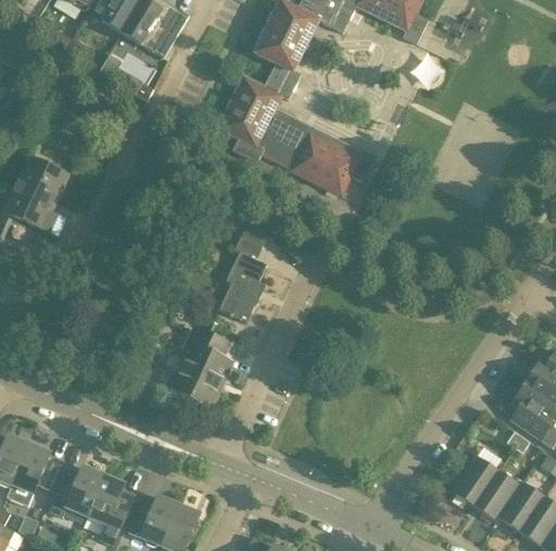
[(68,0),(84,9),(89,0),(68,0)]
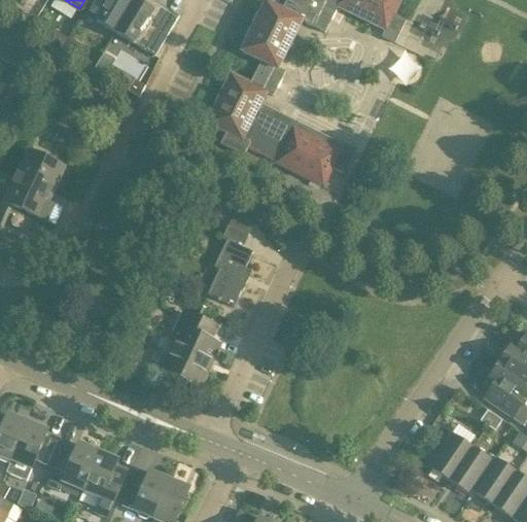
[(114,30),(132,0),(92,0),(85,11),(114,30)]
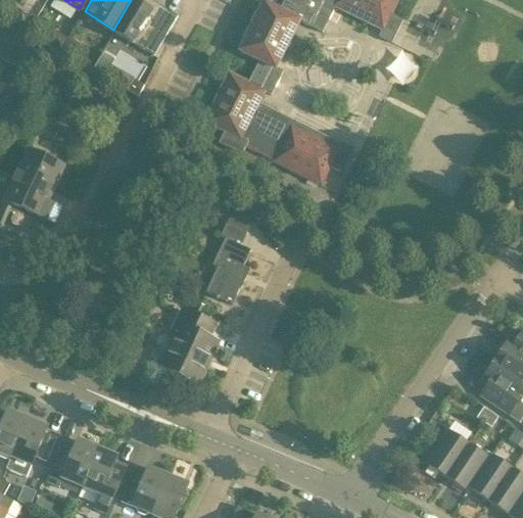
[(153,53),(165,32),(177,13),(154,0),(150,0),(147,5),(139,0),(131,0),(113,30),(153,53)]
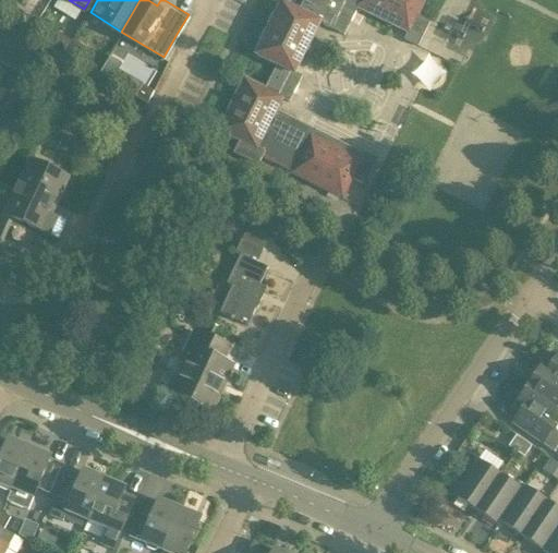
[(416,44),(429,17),(416,12),(422,0),(306,0),(302,10),(282,0),(279,0),(254,51),(276,62),(265,85),(243,74),(217,127),(239,137),(232,149),(257,163),(265,148),(257,145),(273,113),(310,132),(291,168),(342,193),(352,173),(364,179),(376,154),(363,147),(363,148),(276,106),(282,94),(290,97),(301,74),(293,71),(319,19),(342,29),(355,3),(408,29),(404,37),(416,44)]
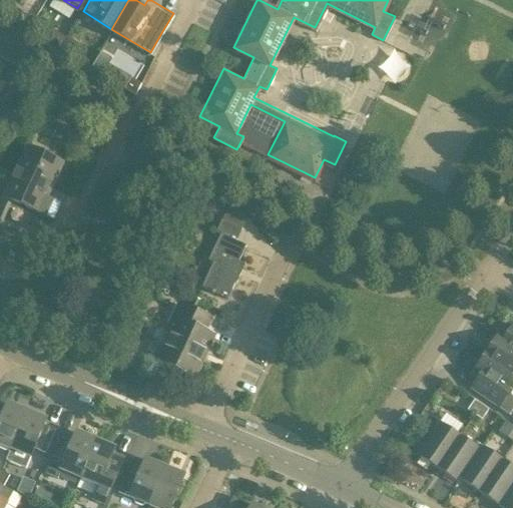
[(26,23),(32,15),(22,8),(16,17),(26,23)]
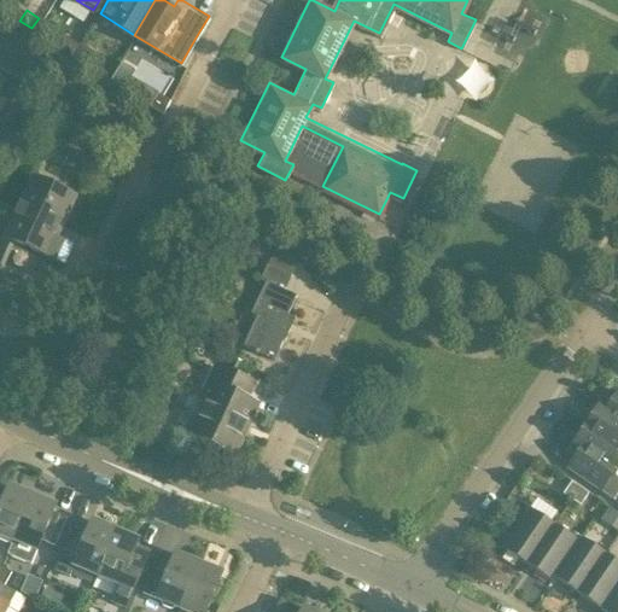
[(56,42),(71,53),(79,42),(62,33),(56,42)]
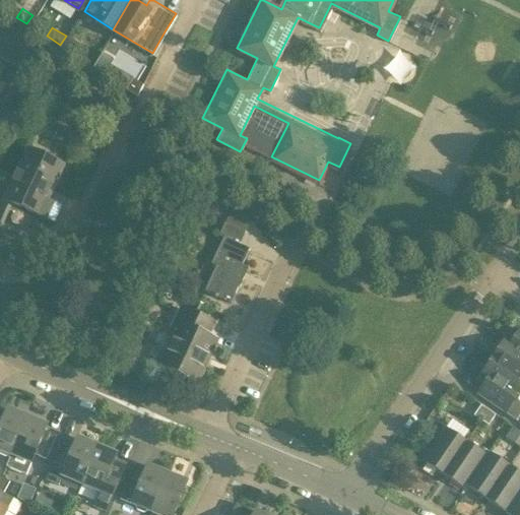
[(66,36),(60,45),(71,52),(75,45),(74,38),(67,34),(66,36)]
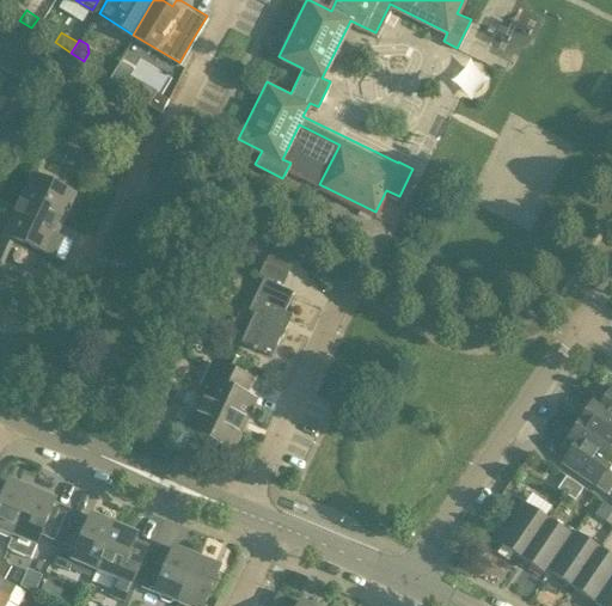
[(150,86),(144,98),(161,109),(169,96),(150,86)]
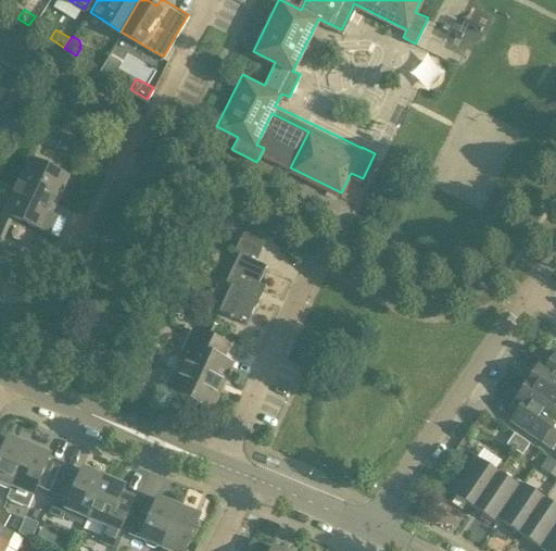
[(0,127),(2,129),(10,117),(1,112),(0,114),(0,127)]
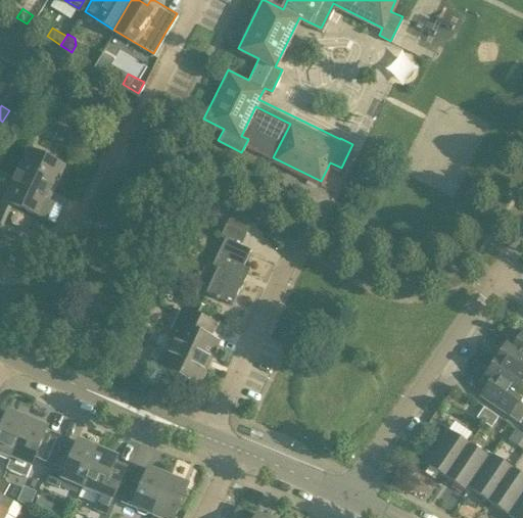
[(53,219),(61,201),(47,195),(63,161),(28,145),(4,196),(1,194),(0,197),(0,205),(2,206),(0,210),(0,209),(0,250),(11,227),(1,223),(11,199),(53,219)]
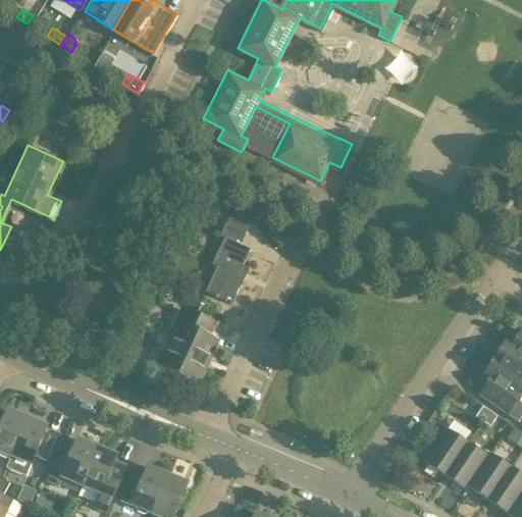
[(136,186),(161,199),(164,193),(140,178),(136,186)]
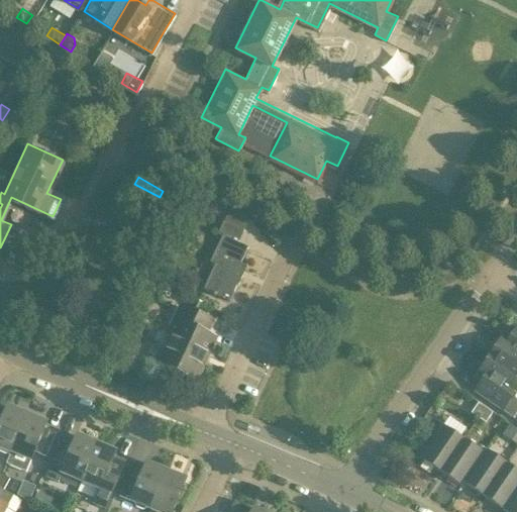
[(196,182),(186,204),(199,210),(206,195),(205,194),(208,188),(196,182)]
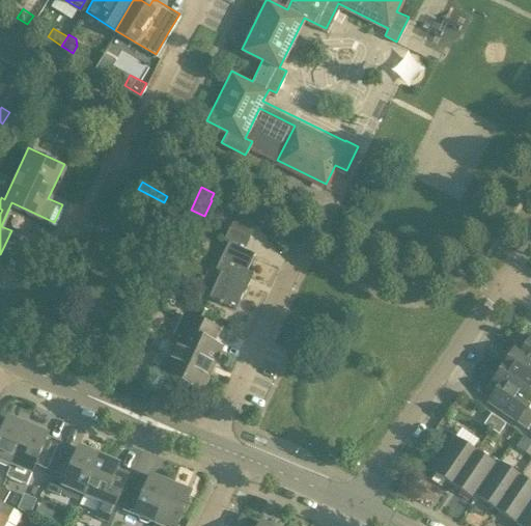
[(254,223),(233,214),(223,237),(227,239),(215,267),(220,269),(208,294),(234,306),(242,289),(244,291),(248,280),(242,277),(254,251),(244,246),(254,223)]
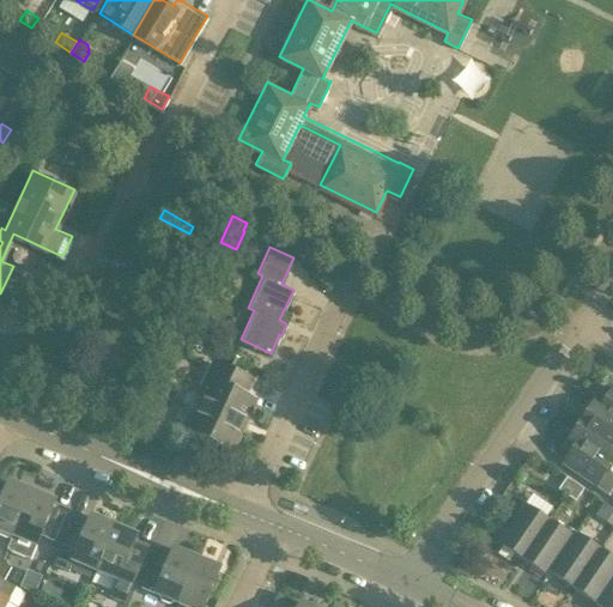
[(213,287),(220,272),(208,266),(201,283),(213,287)]
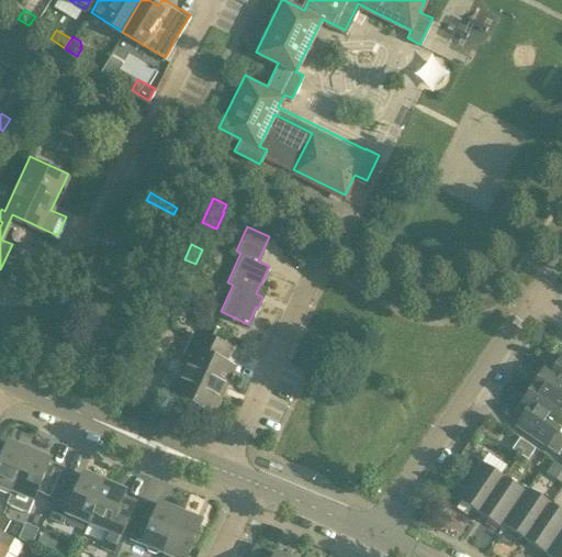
[(232,364),(222,359),(228,345),(195,330),(182,358),(188,360),(173,390),(211,408),(232,364)]
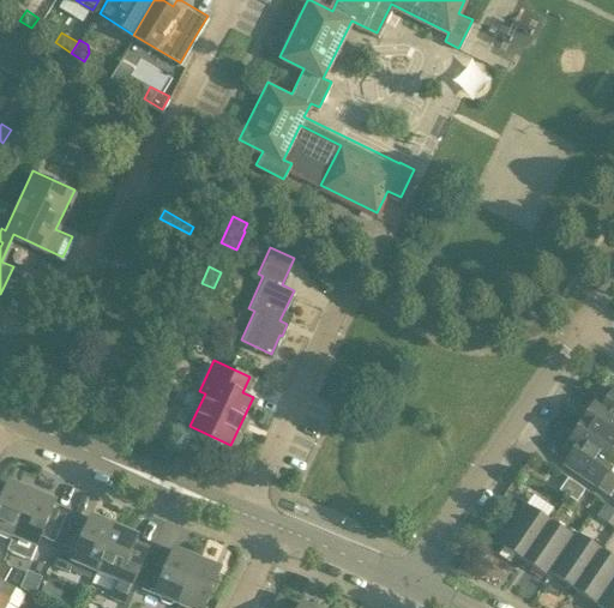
[(603,397),(599,393),(587,410),(590,413),(584,421),(613,440),(613,381),(603,397)]
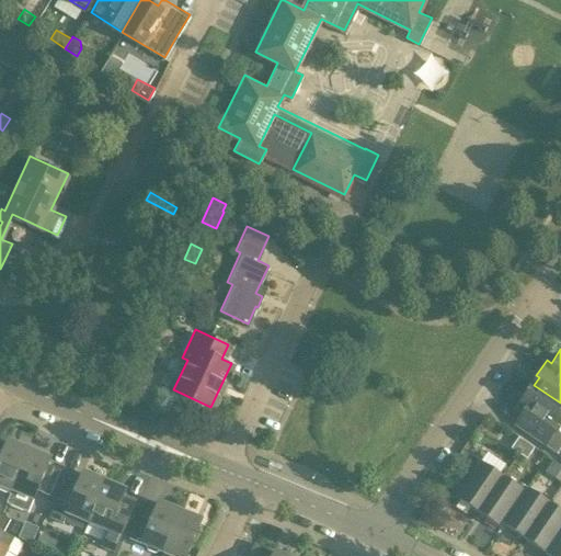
[(560,430),(557,427),(560,420),(560,403),(534,385),(529,392),(526,389),(516,406),(523,410),(514,422),(538,439),(539,438),(557,451),(558,449),(560,442),(560,430)]
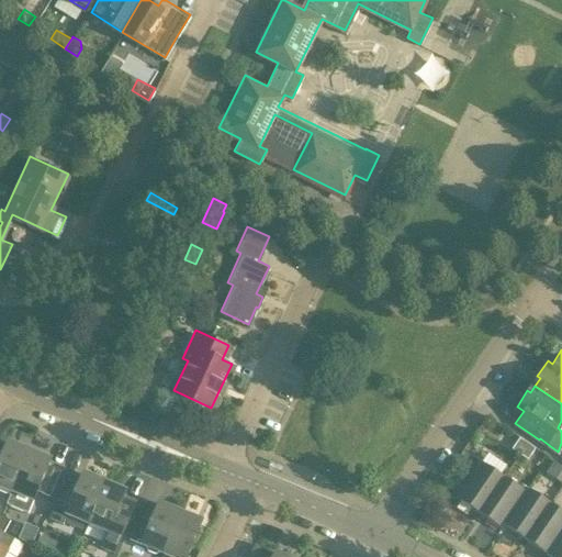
[(519,434),(510,446),(519,452),(527,439),(519,434)]
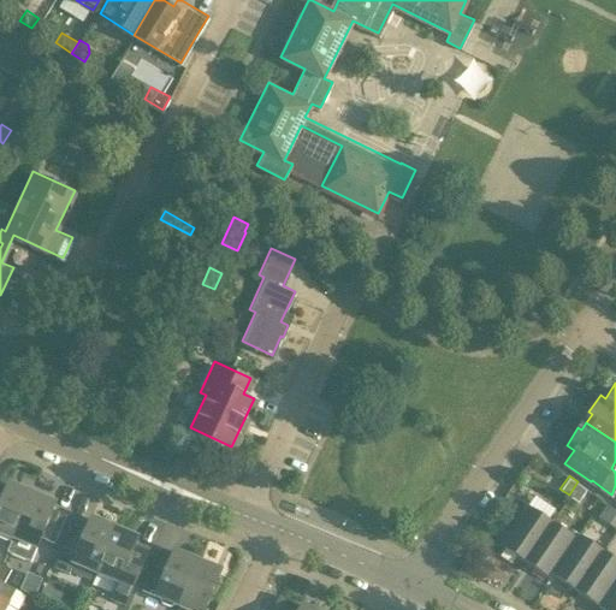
[(7,480),(0,477),(0,529),(12,536),(31,490),(7,480)]
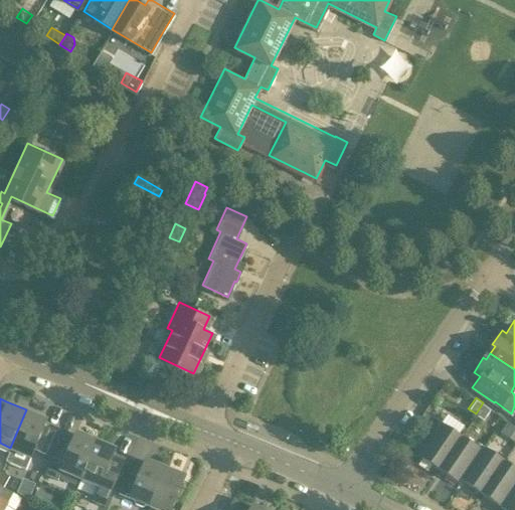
[(480,422),(490,407),(483,402),(476,413),(473,417),(480,422)]
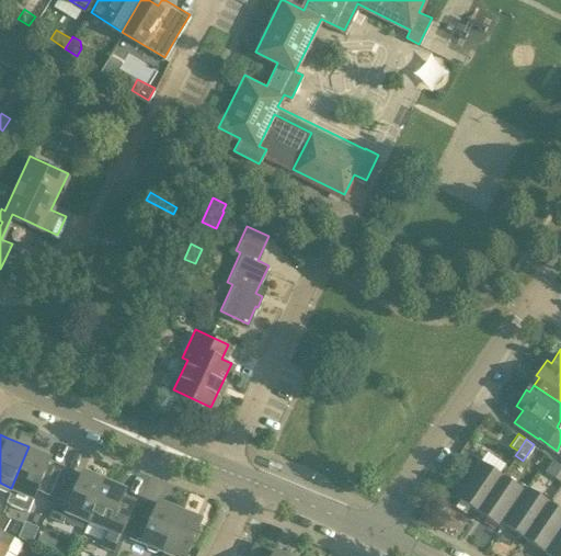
[(36,487),(48,492),(59,466),(47,461),(49,455),(29,446),(11,488),(33,497),(36,487)]
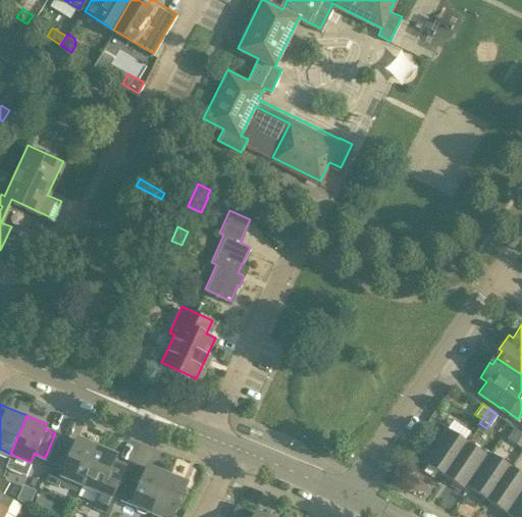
[(445,473),(467,440),(447,425),(424,459),(445,473)]
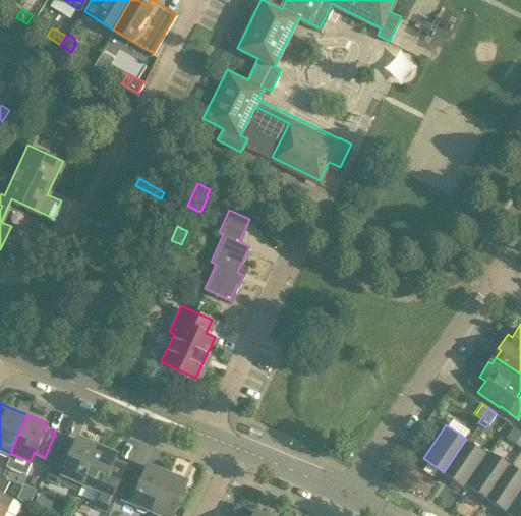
[(63,436),(45,477),(58,482),(61,473),(80,481),(97,444),(76,435),(74,441),(63,436)]
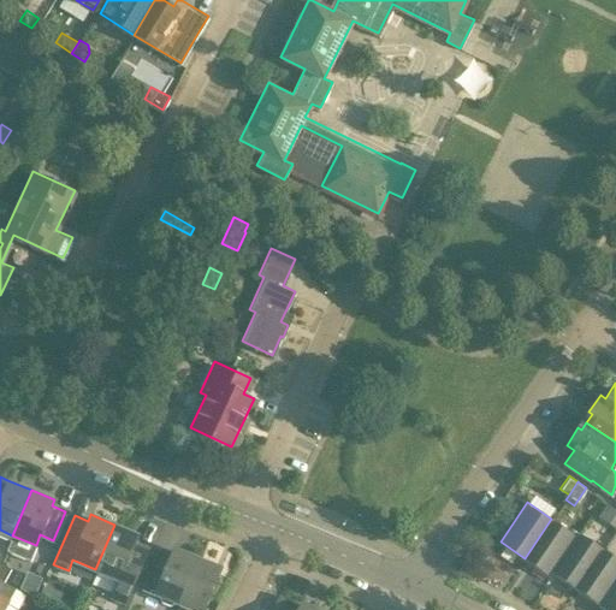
[(551,519),(525,558),(549,575),(551,572),(575,536),(575,534),(551,519)]
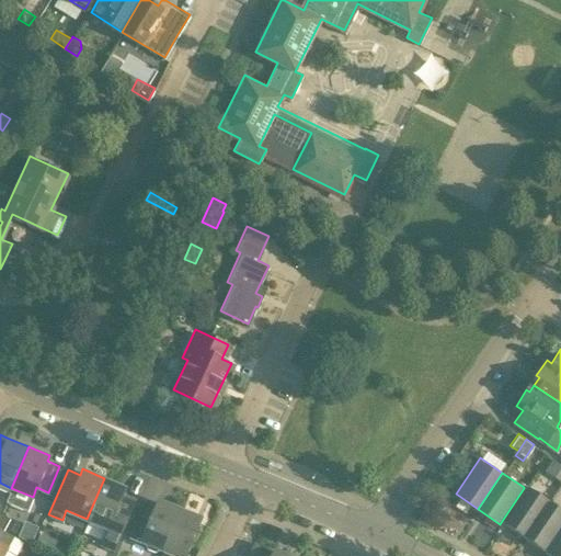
[(102,542),(114,547),(135,498),(123,492),(125,487),(104,478),(87,519),(107,529),(102,542)]
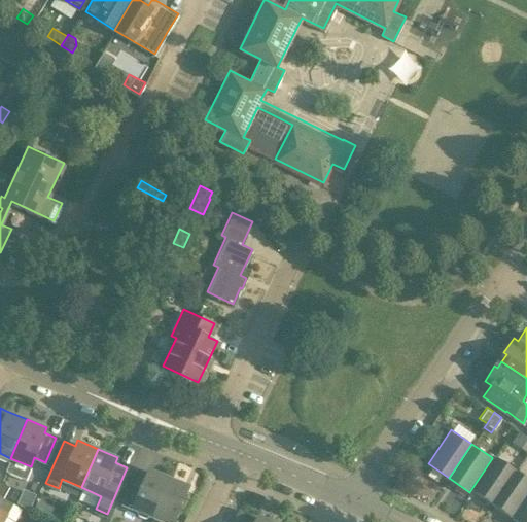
[(471,489),(492,502),(515,468),(494,454),(492,457),(492,458),(471,489)]
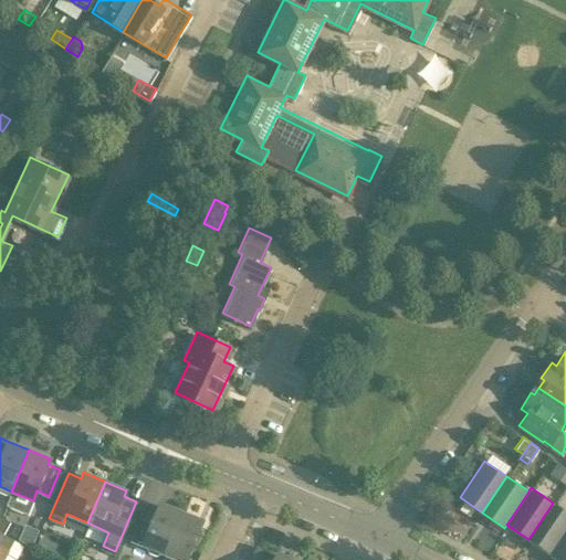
[(145,504),(134,529),(129,539),(147,546),(149,550),(156,553),(159,551),(164,553),(181,511),(159,503),(157,508),(145,504)]
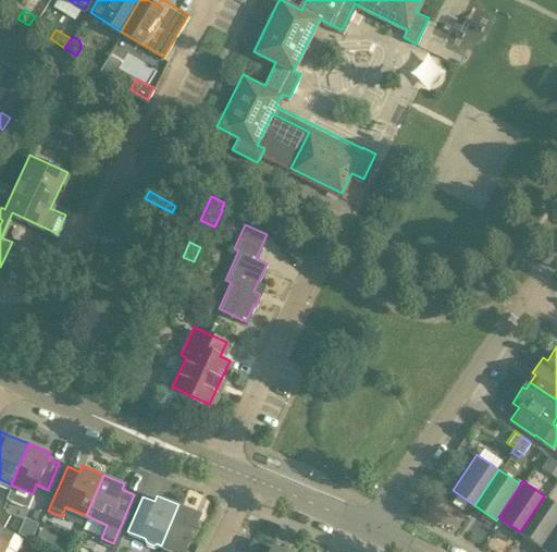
[(556,504),(544,495),(520,531),(542,547),(556,523),(556,504)]
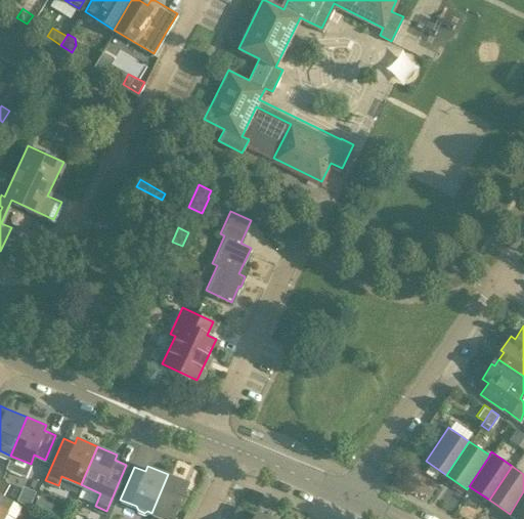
[(167,518),(172,518),(187,482),(168,474),(151,513),(167,518)]
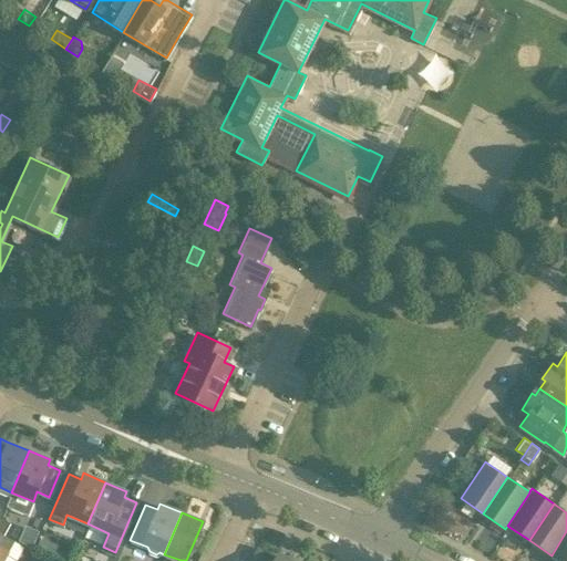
[(0,531),(2,533),(10,521),(0,516),(0,531)]
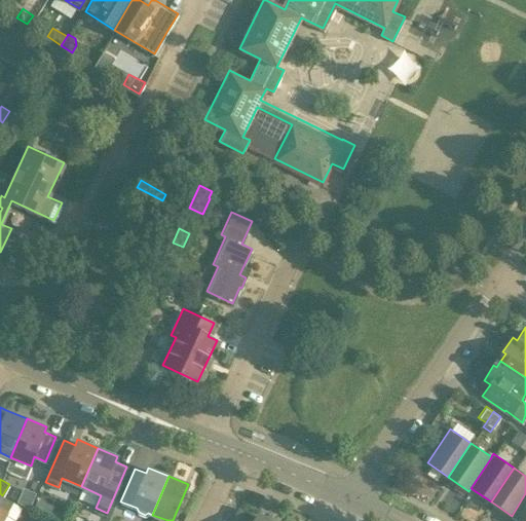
[(0,520),(2,520),(6,514),(3,512),(9,499),(2,495),(0,493),(0,520)]
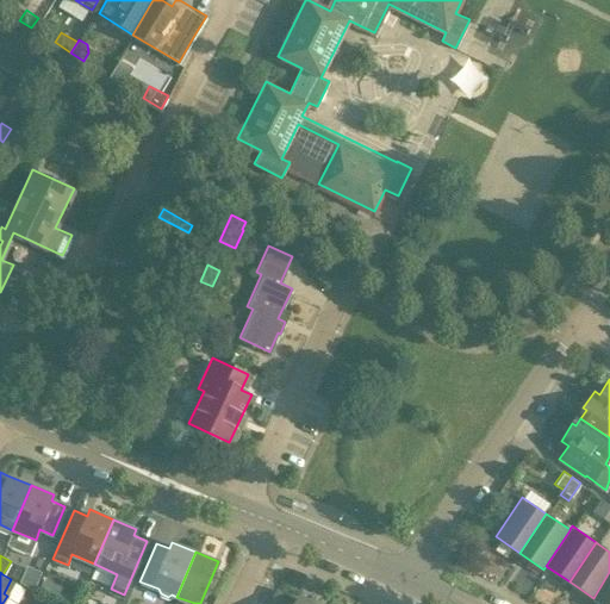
[(609,603),(609,572),(593,598),(602,603),(609,603)]
